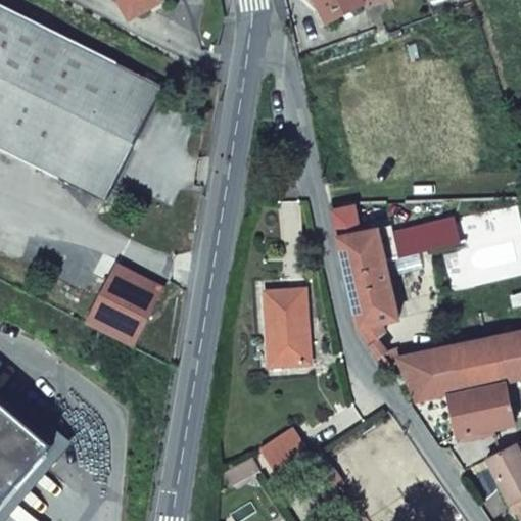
[(124,0),(133,14),(158,0),(124,0)]
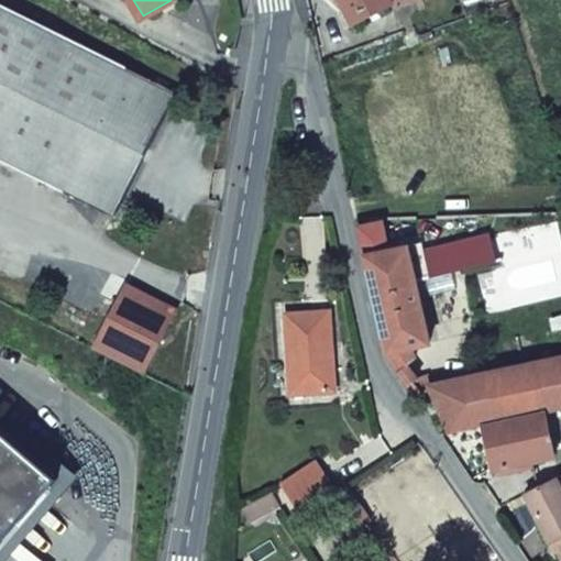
[(341,0),(352,22),(391,2),(389,0),(341,0)]
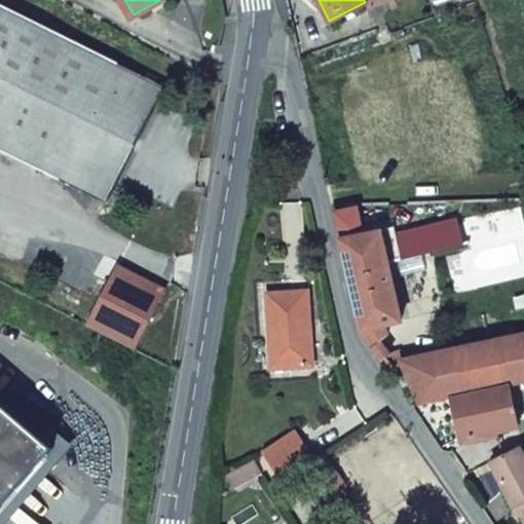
[(163,84),(0,3),(0,148),(106,200),(163,84)]
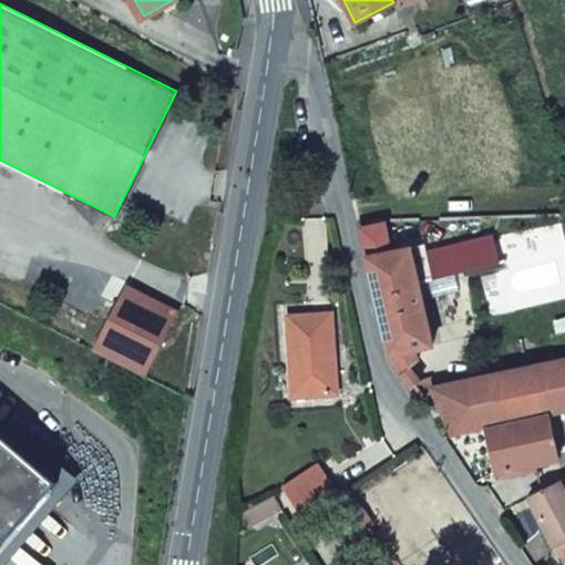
[(381,223),(360,227),(367,255),(388,250),(381,223)]
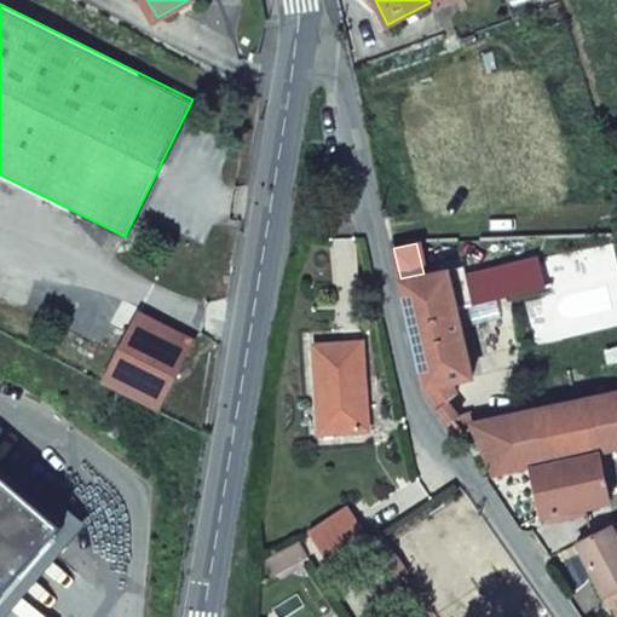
[(534,253),(456,271),(463,303),(542,283),(534,253)]
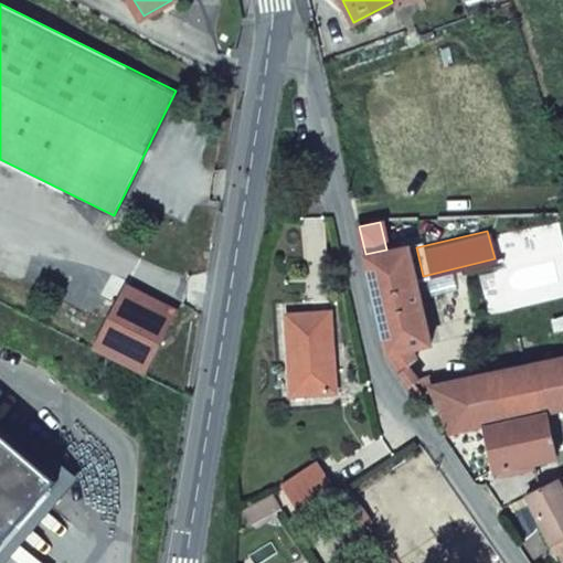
[(386,250),(365,254),(389,354),(410,384),(417,379),(407,363),(416,357),(412,349),(428,344),(407,246),(386,250)]
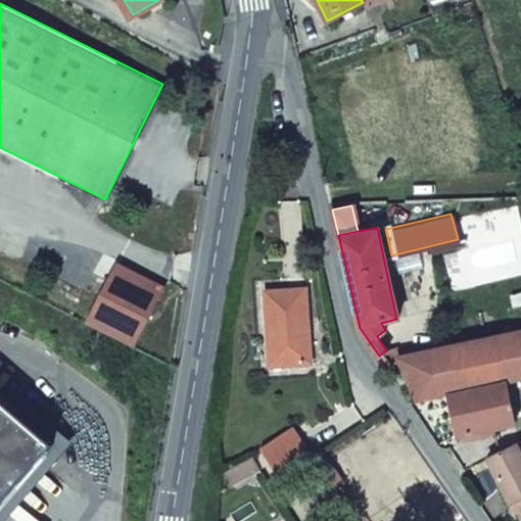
[(162,287),(116,264),(87,322),(133,345),(162,287)]
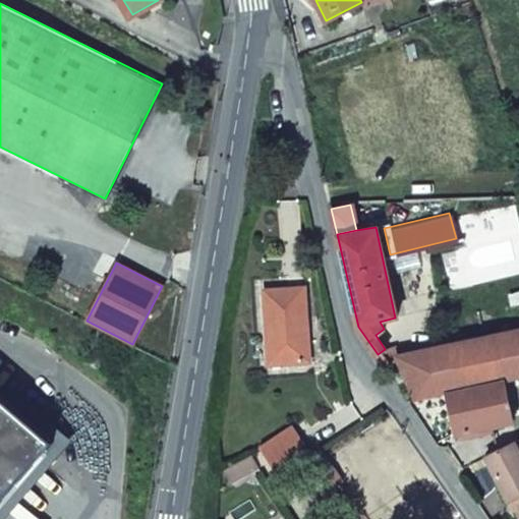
[(303,286),(264,289),(269,363),(308,360),(307,339),(305,339),(303,316),(305,315),(303,286)]
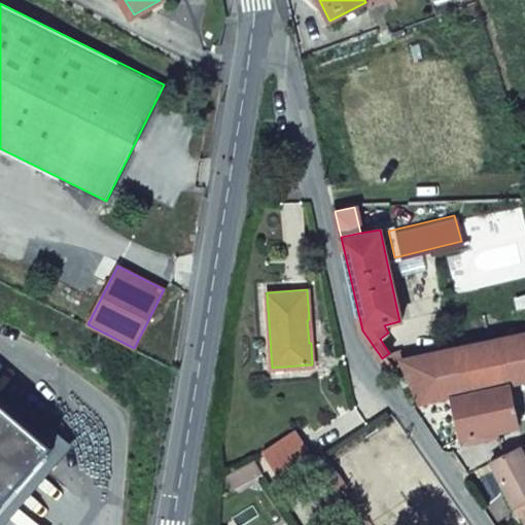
[(447,349),(398,359),(419,404),(453,397),(510,386),(524,383),(524,333),(491,340),(447,349)]
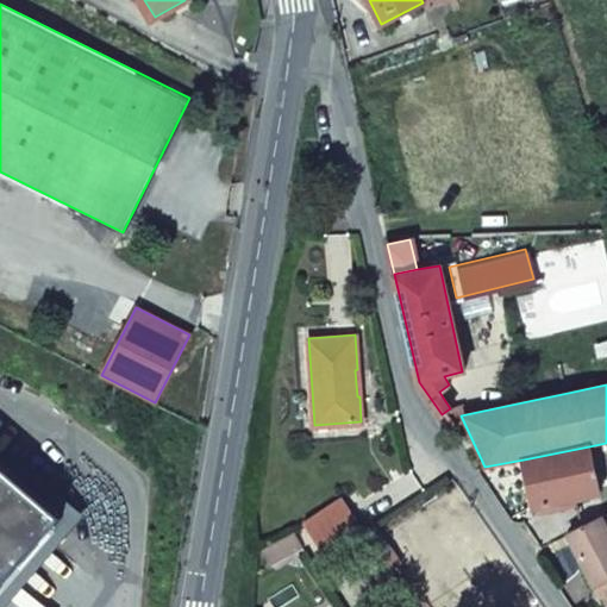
[(589,446),(524,460),(533,507),(599,494),(589,446)]
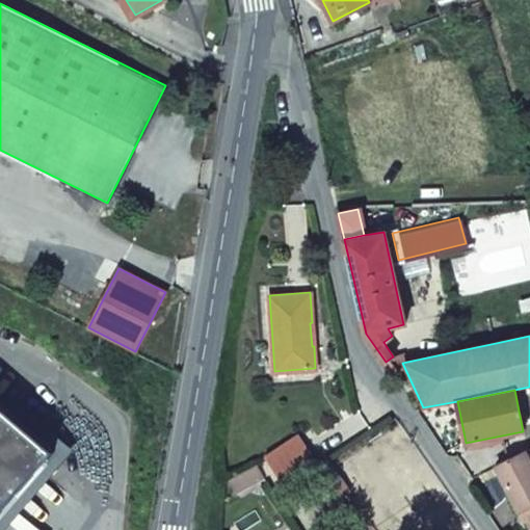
[(0,510),(53,449),(0,403),(0,510)]
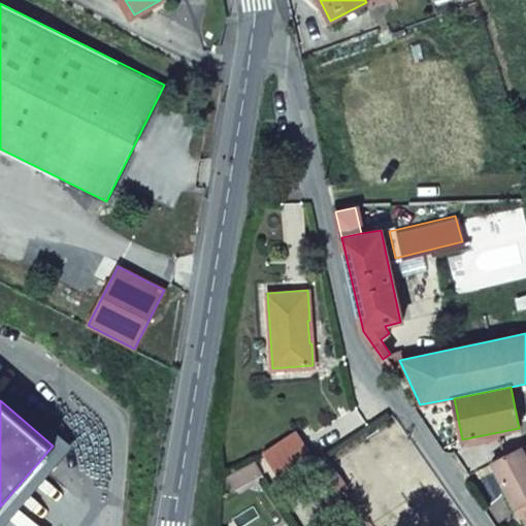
[(295,432),(280,441),(285,449),(299,439),(295,432)]
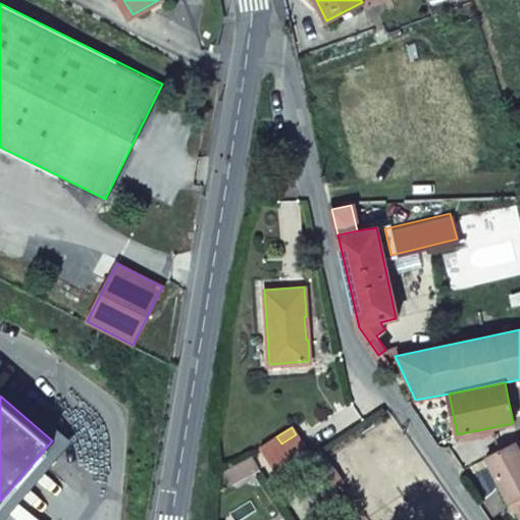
[(276,436),(259,447),(276,474),(308,454),(302,445),(296,434),(281,444),(276,436)]
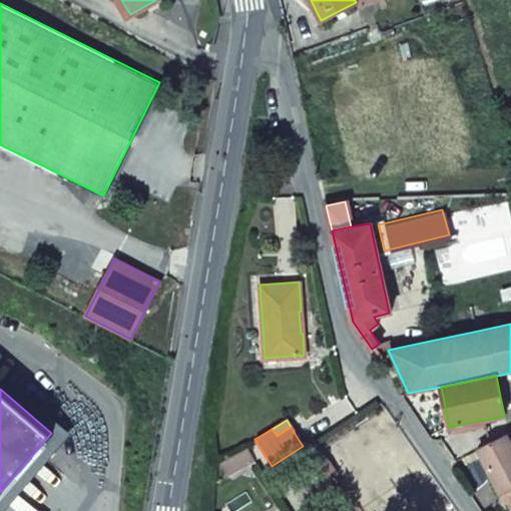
[(510,431),(479,448),(500,492),(502,491),(510,486),(510,431)]
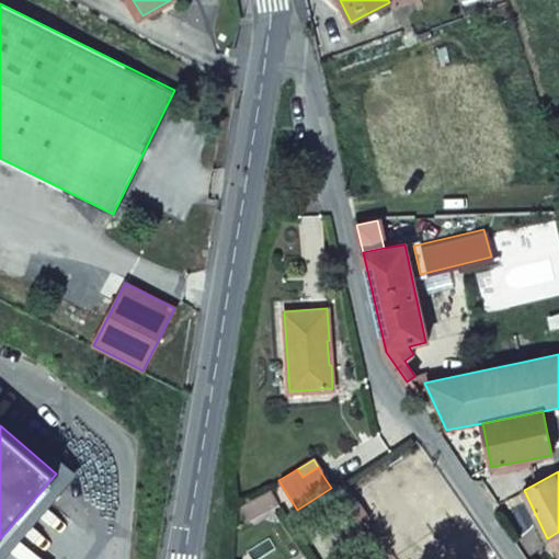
[(356,502),(342,480),(332,487),(356,523),(364,516),(356,503),(356,502)]
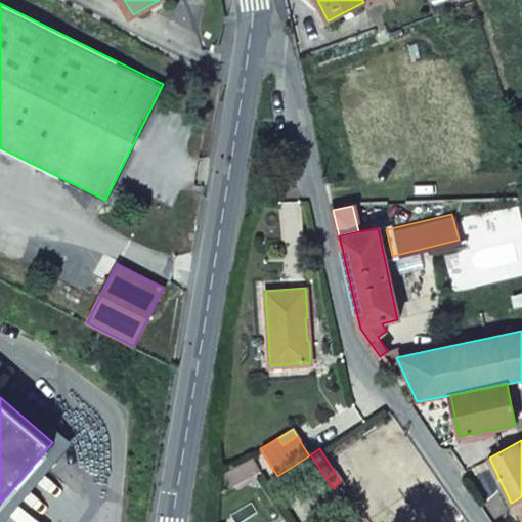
[(250,457),(225,473),(232,487),(258,470),(250,457)]
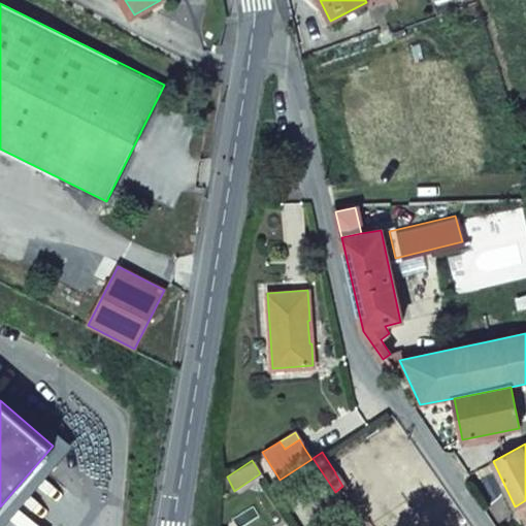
[(525,500),(517,505),(525,522),(525,500)]
